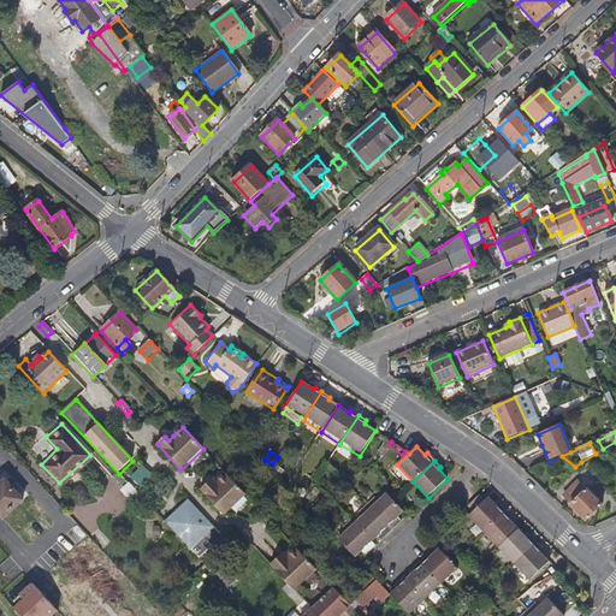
[(277,466),(274,469),(282,475),(285,472),(277,466)]
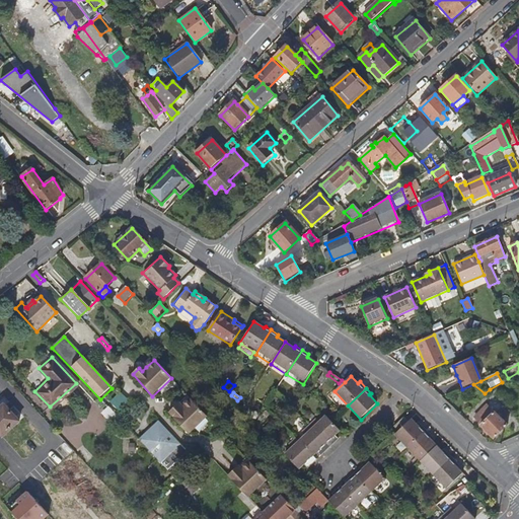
[(169,414),(189,435),(208,418),(191,399),(183,405),(178,410),(176,406),(169,414)]
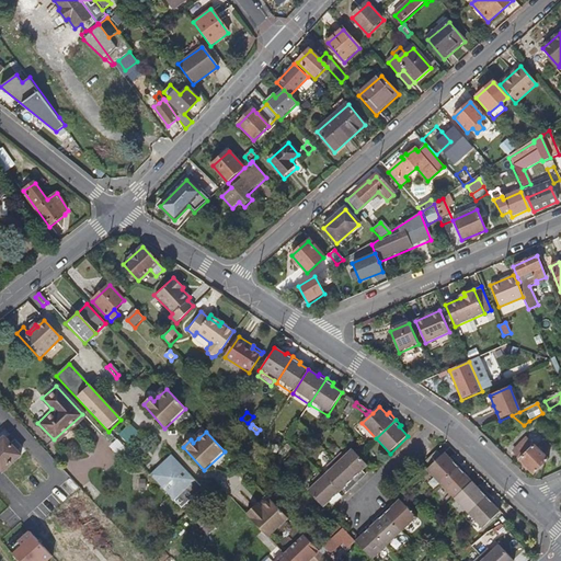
[(4,437),(0,441),(0,470),(1,472),(20,456),(4,437)]
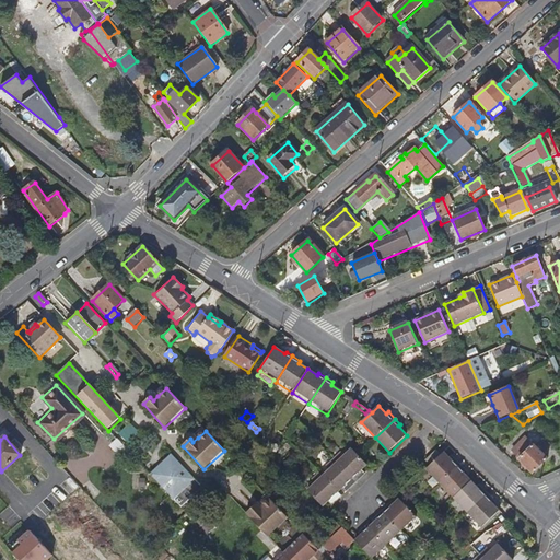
[(118,438),(111,444),(120,456),(128,450),(118,438)]
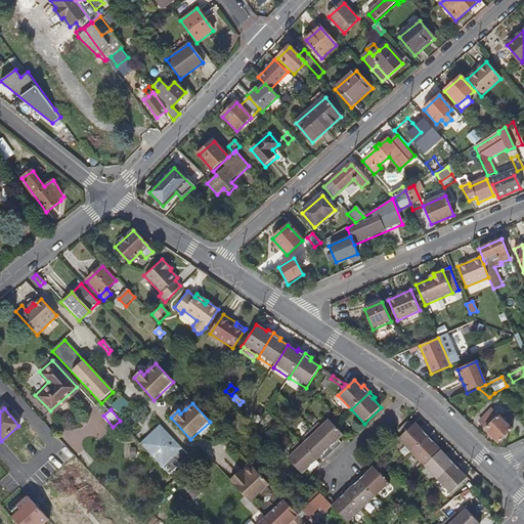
[(494,409),(482,423),(488,430),(487,431),(499,443),(514,431),(508,424),(512,420),(505,411),(499,416),(494,409)]
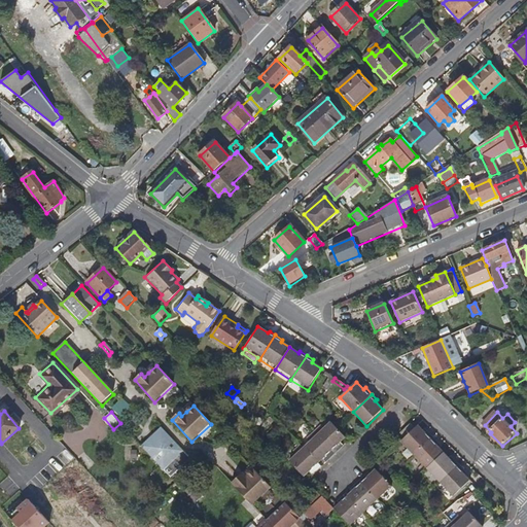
[(320,427),(314,433),(336,455),(344,447),(341,443),(346,437),(337,428),(331,422),(323,430),(320,427)]
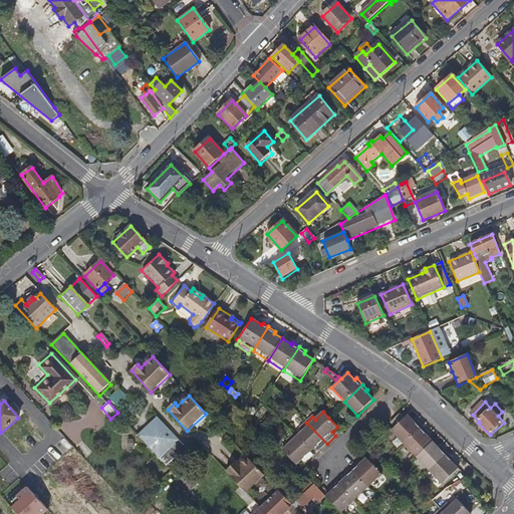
[(394,428),(404,419),(399,414),(390,423),(394,428)]
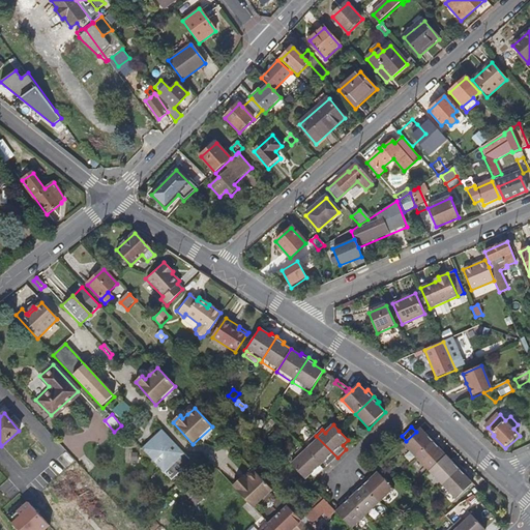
[(405,442),(404,444),(417,459),(432,444),(427,438),(428,437),(420,429),(416,432),(406,441),(405,442)]
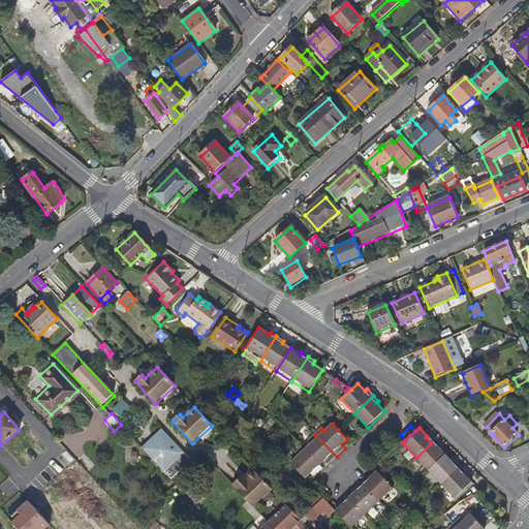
[(185,455),(162,431),(142,449),(164,473),(185,455)]
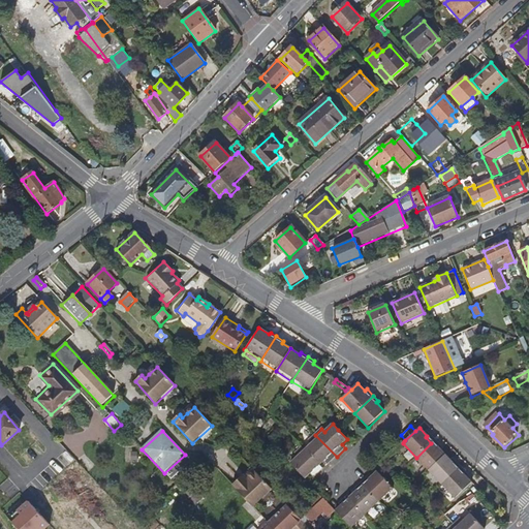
[(429,434),(427,436),(426,437),(431,443),(435,440),(429,434)]
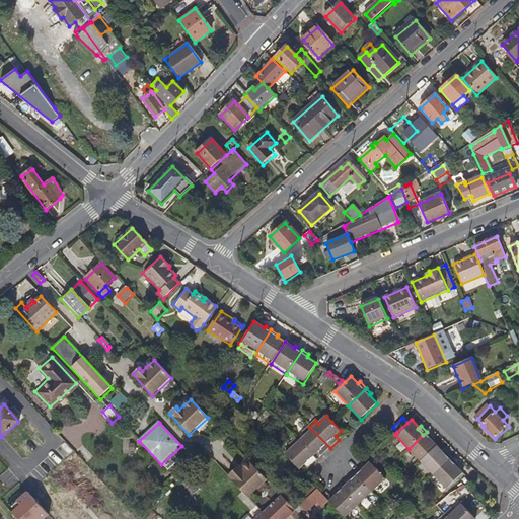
[(317,452),(321,456),(330,448),(309,427),(303,432),(306,436),(299,442),(313,457),(317,452)]
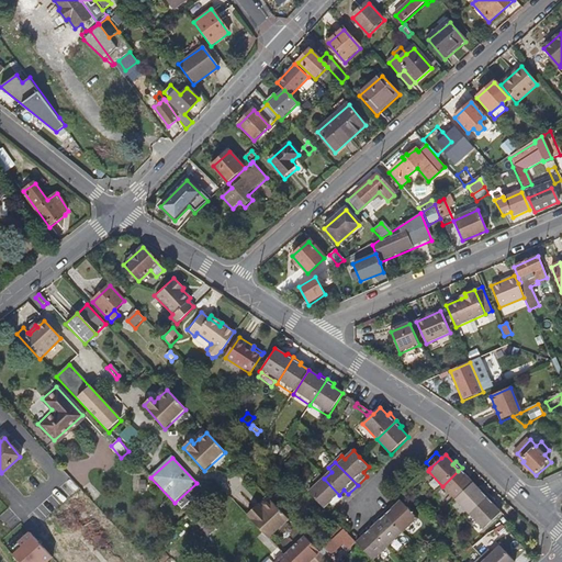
[(462,475),(458,471),(442,486),(456,501),(473,484),(467,476),(469,474),(467,472),(462,475)]
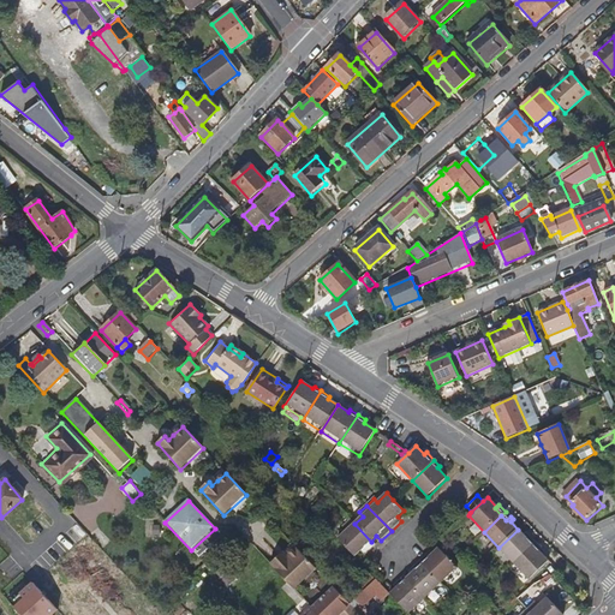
[(360,550),(365,555),(376,545),(371,542),(354,524),(351,520),(344,527),(346,531),(338,539),(354,556),(360,550)]
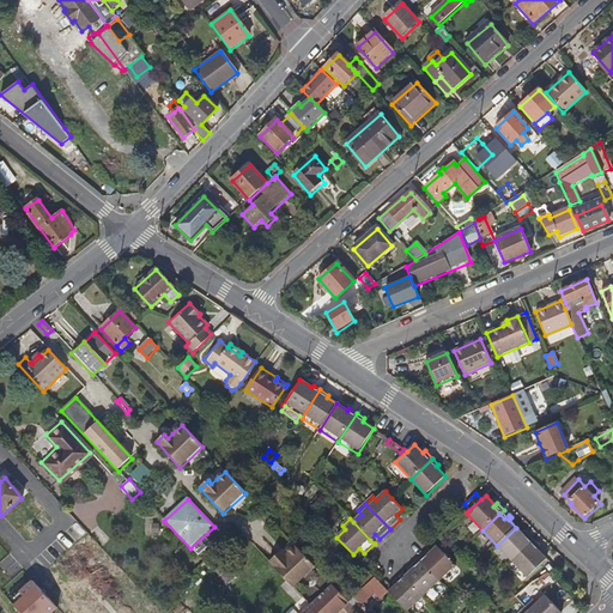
[(220,534),(214,527),(190,548),(199,558),(223,536),(220,534)]
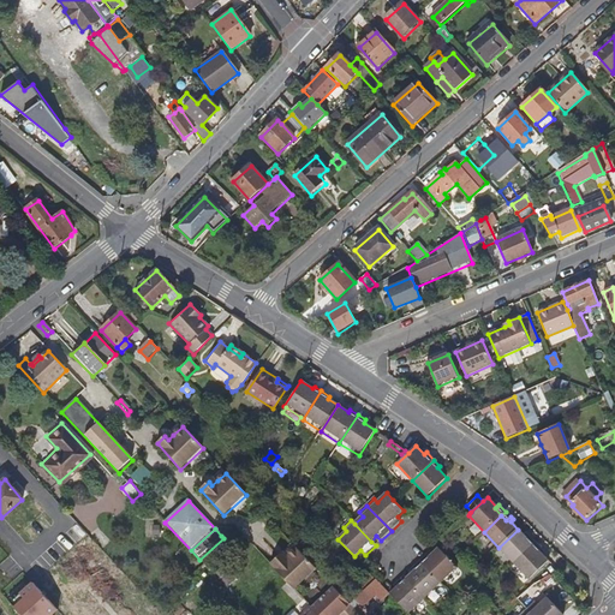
[(526,539),(518,530),(499,548),(514,563),(536,543),(529,537),(526,539)]
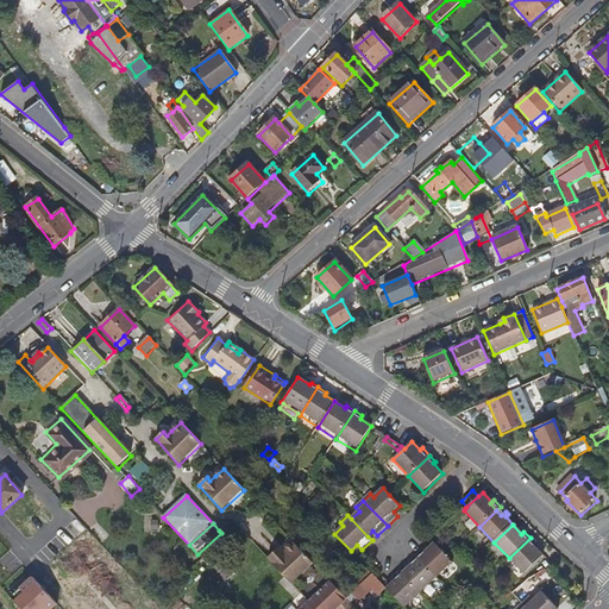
[(537,545),(531,538),(509,558),(523,573),(542,556),(534,547),(537,545)]
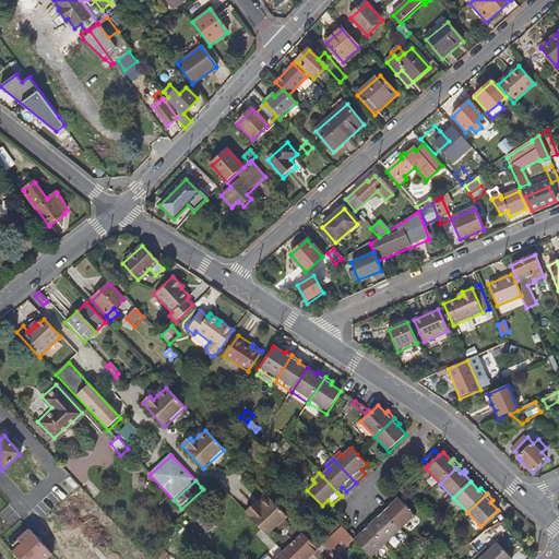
[(381,510),(401,531),(417,514),(400,497),(392,503),(390,501),(381,510)]
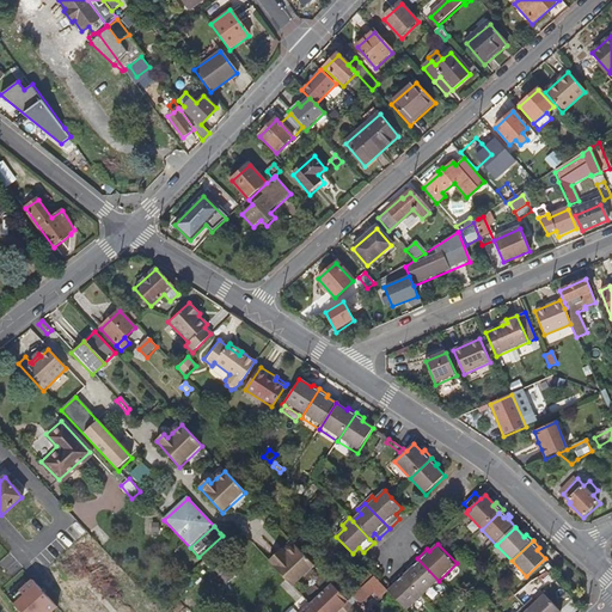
[(269,562),(292,588),(314,567),(294,545),(286,554),(281,558),(277,555),(269,562)]
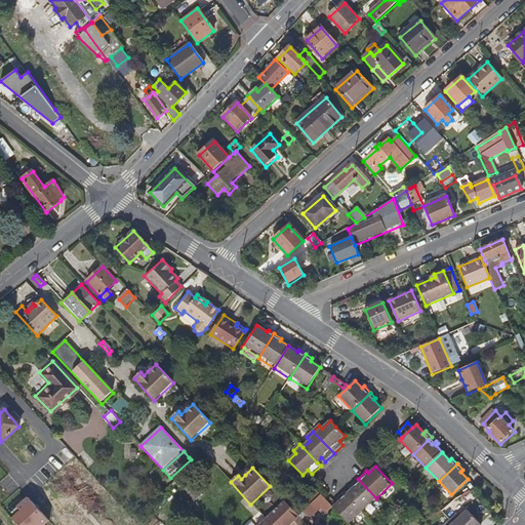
[(347,494),(363,511),(376,498),(358,479),(353,484),(355,486),(347,494)]
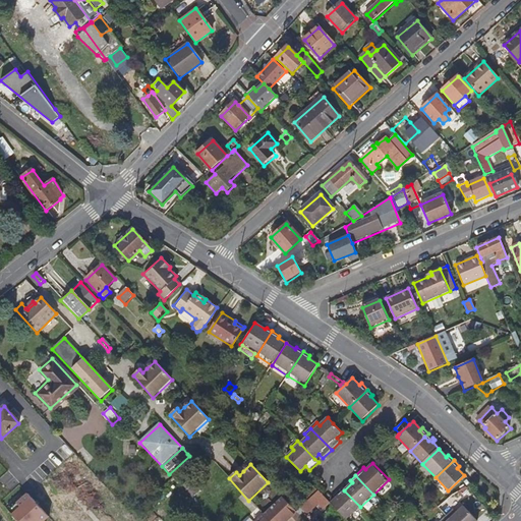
[(203,491),(196,484),(194,486),(191,482),(185,488),(188,493),(194,499),(203,491)]
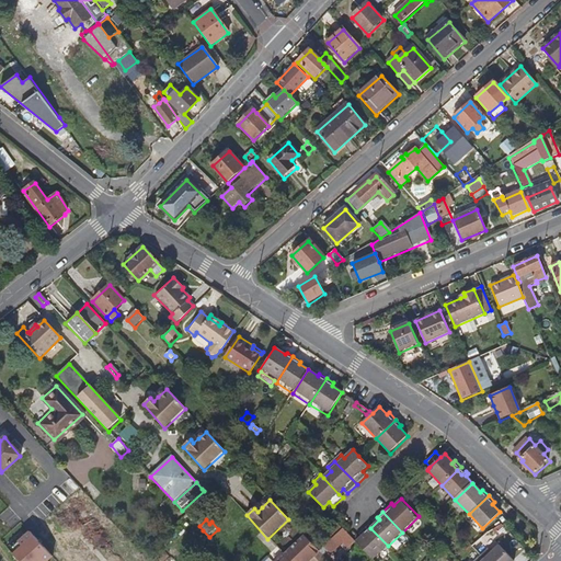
[(331,541),(319,552),(322,556),(327,560),(335,560),(356,541),(354,540),(344,529),(335,521),(322,533),(331,541)]
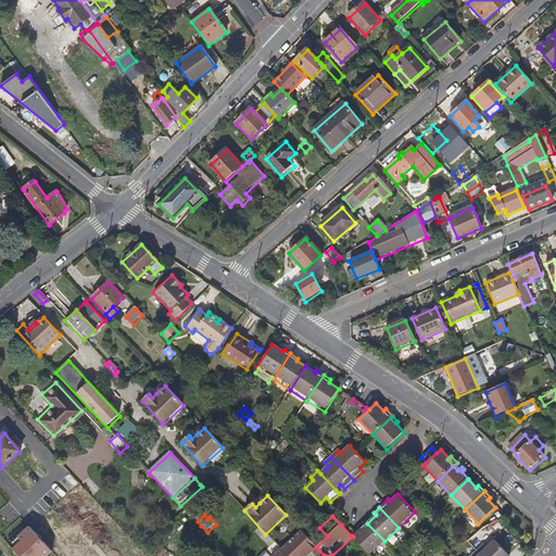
[(362,529),(353,536),(369,555),(384,541),(367,523),(365,521),(359,527),(362,529)]
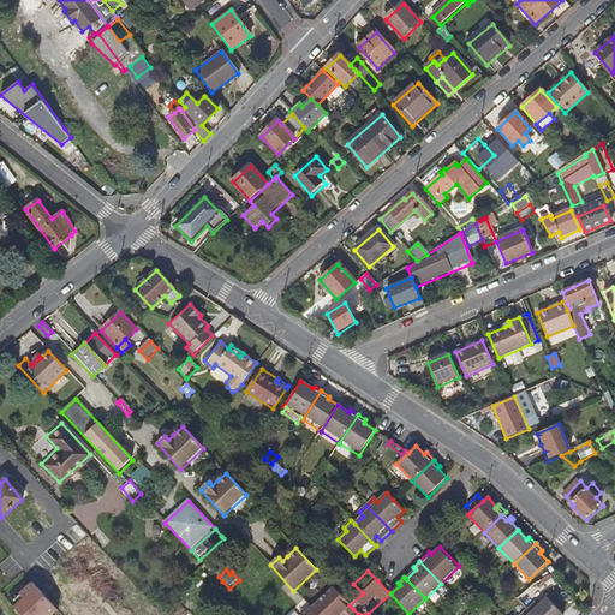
[(555,583),(550,577),(544,580),(549,586),(555,583)]
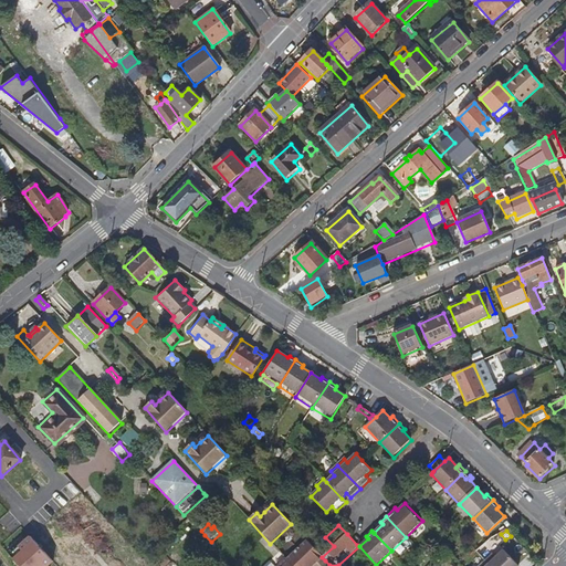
[(23,538),(8,553),(19,565),(49,565),(53,562),(31,536),(25,542),(23,538)]
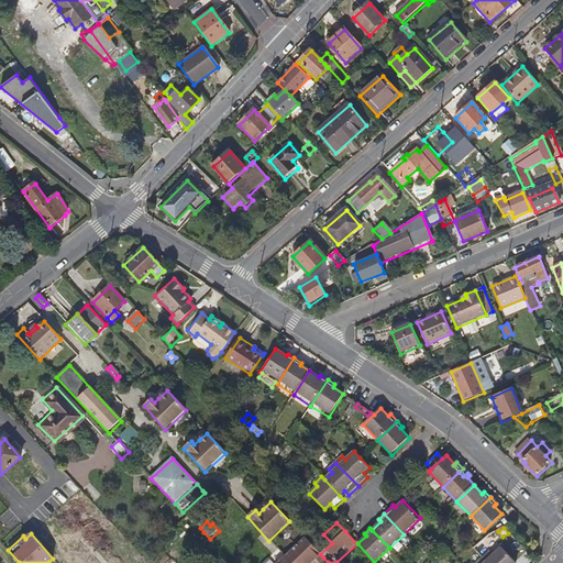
[(307,539),(285,559),(289,562),(328,562),(323,558),(320,554),(307,539)]
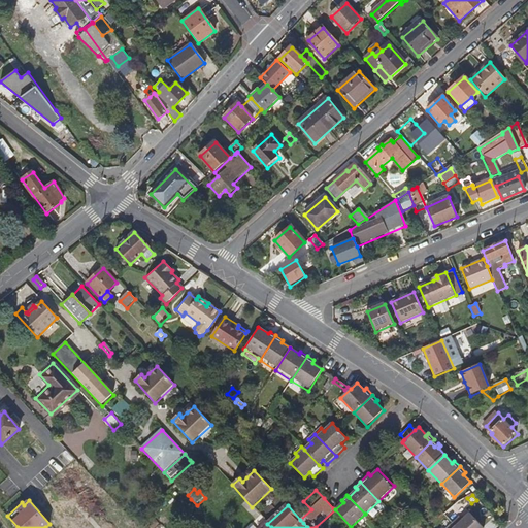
[(453,524),(456,527),(484,527),(470,514),(466,518),(463,515),(453,524)]
